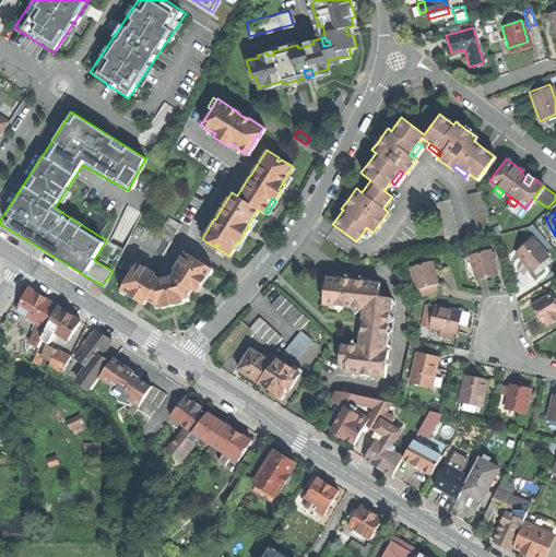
[(129,235),(160,253),(179,223),(166,215),(155,234),(135,223),(129,235)]
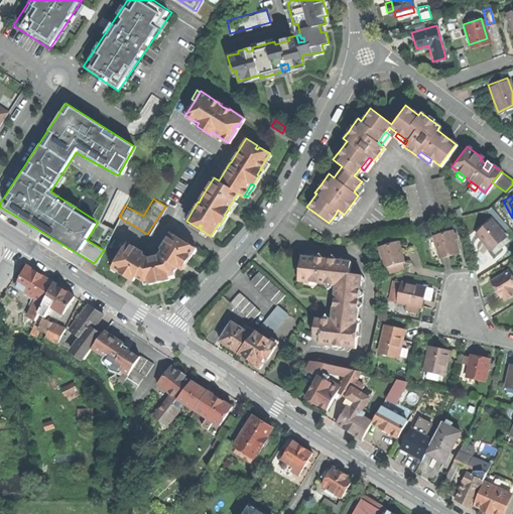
[(183,219),(186,221),(191,212),(188,210),(183,219)]
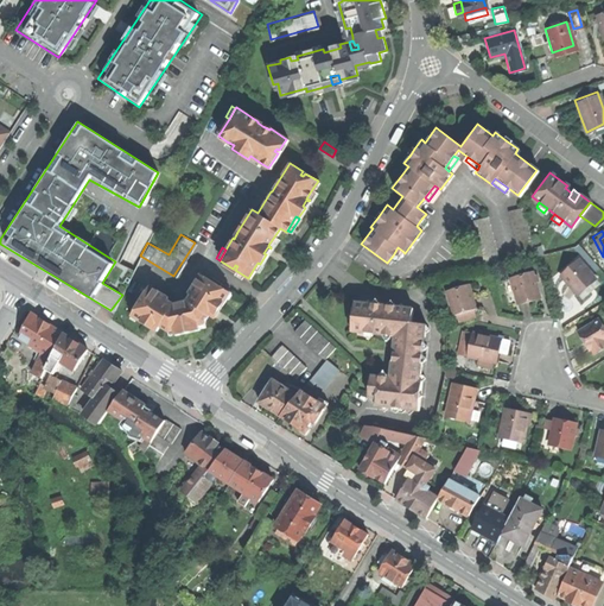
[(396,258),(402,251),(398,247),(393,256),(396,258)]
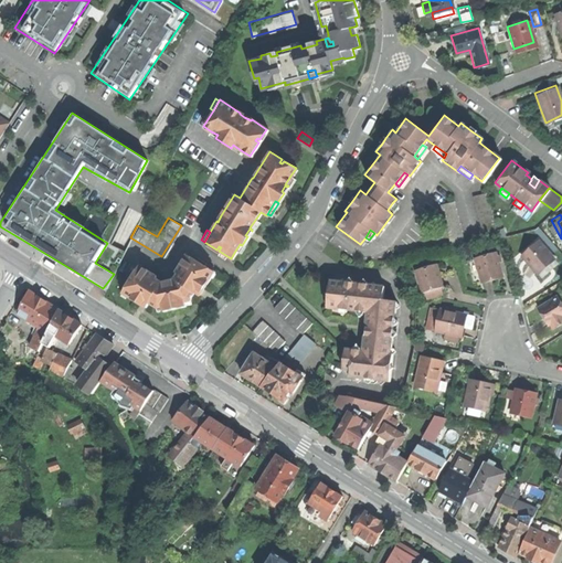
[(528,263),(534,271),(551,256),(537,240),(520,254),(528,263)]
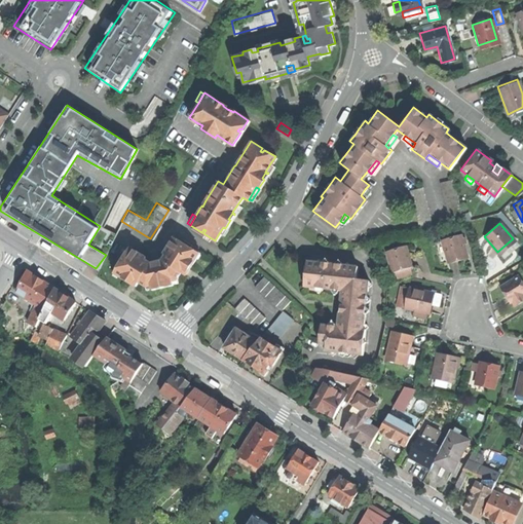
[(441,238),(446,260),(455,257),(465,254),(459,233),(441,238)]
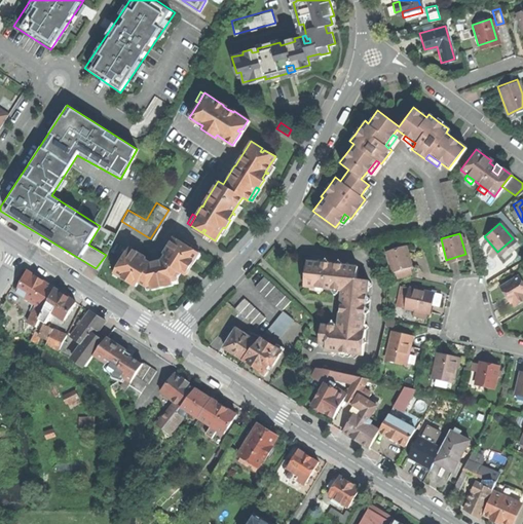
[(144,256),(127,247),(120,259),(122,261),(121,263),(118,261),(114,269),(119,272),(117,274),(128,282),(132,276),(137,281),(144,286),(149,284),(150,289),(172,284),(171,279),(175,278),(180,271),(179,270),(183,265),(187,267),(194,257),(192,256),(195,251),(188,246),(186,249),(184,247),(185,245),(173,236),(162,253),(164,254),(160,259),(149,262),(142,258),(144,256)]
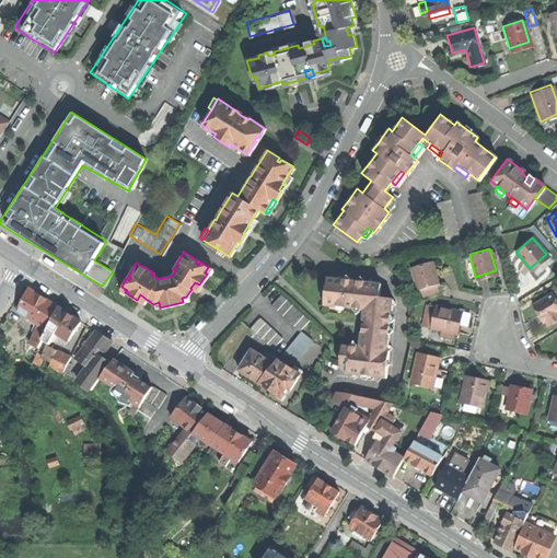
[(552,259),(546,254),(530,268),(534,275),(552,259)]
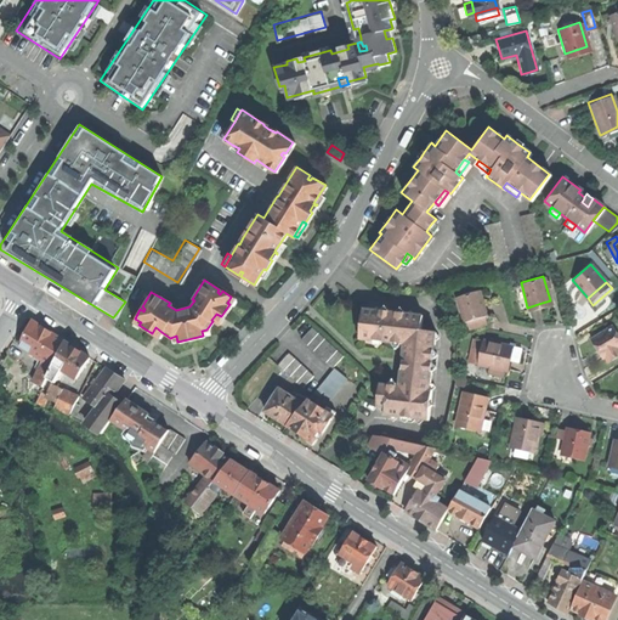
[(454,296),(461,321),(485,314),(481,302),(476,289),(454,296)]
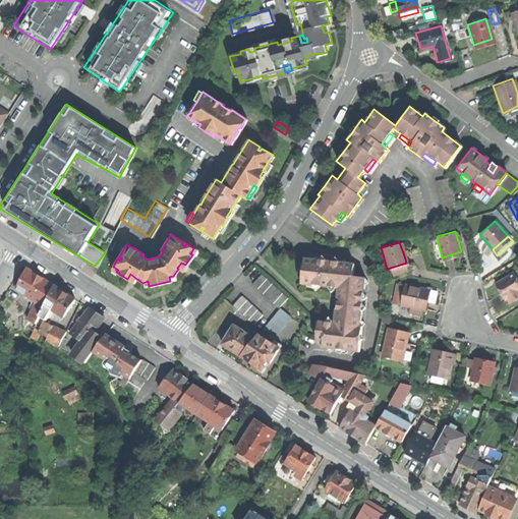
[(319,285),(337,287),(339,275),(351,276),(352,263),(302,257),(299,283),(319,285)]
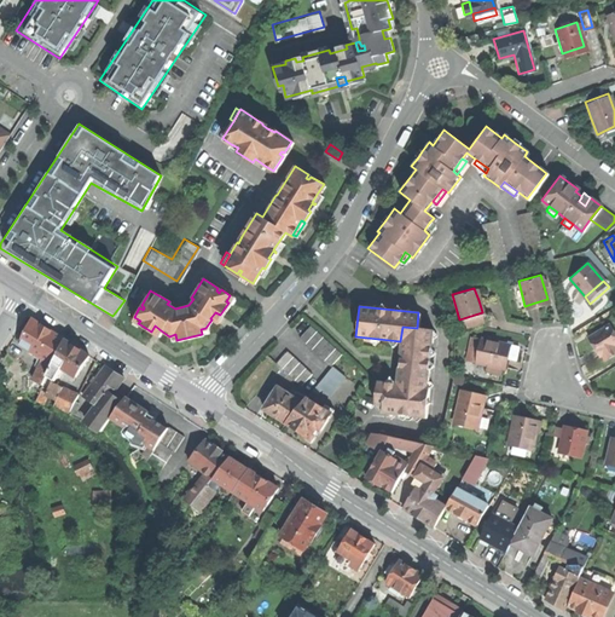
[(219,318),(220,315),(215,312),(210,318),(212,319),(216,322),(219,318)]
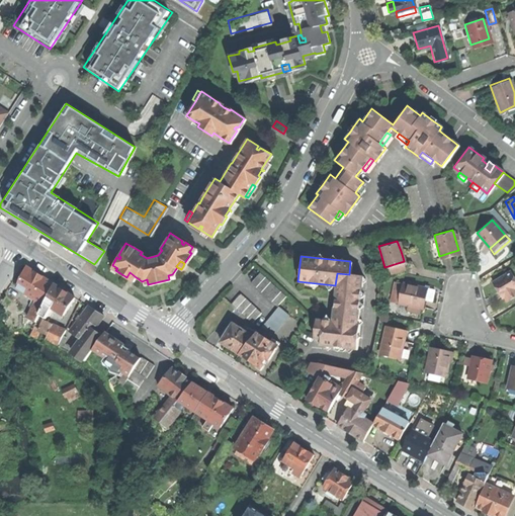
[(35,298),(43,304),(44,302),(52,283),(40,276),(25,266),(15,287),(31,296),(35,298)]
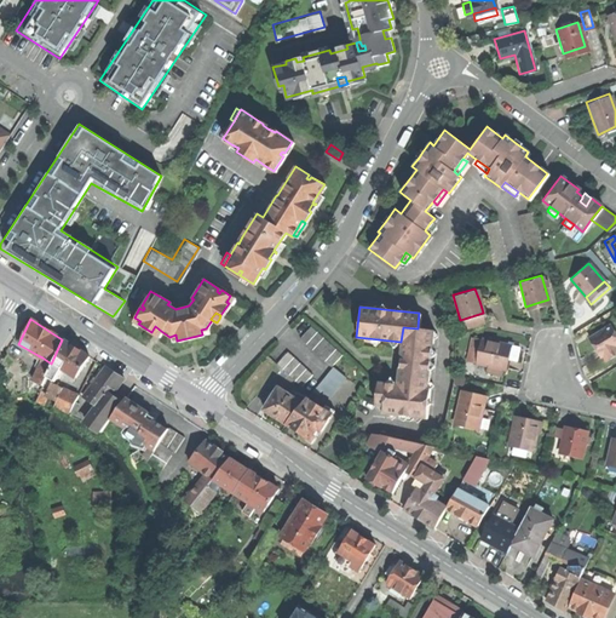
[(298,336),(304,342),(315,330),(309,324),(298,336)]
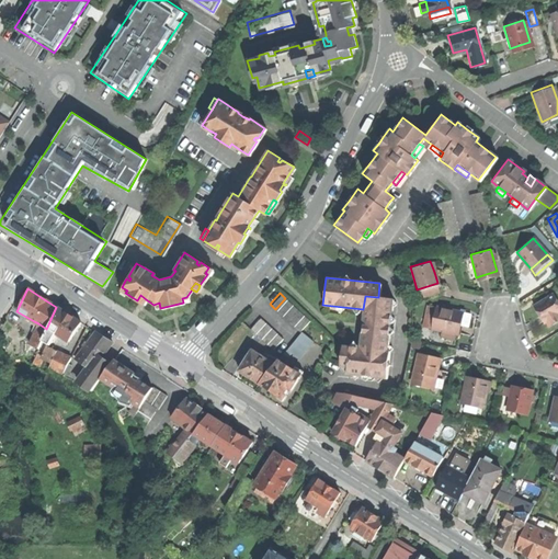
[(557,304),(550,293),(531,305),(537,314),(542,321),(545,320),(546,323),(557,316),(557,314),(557,312),(557,311),(557,304)]
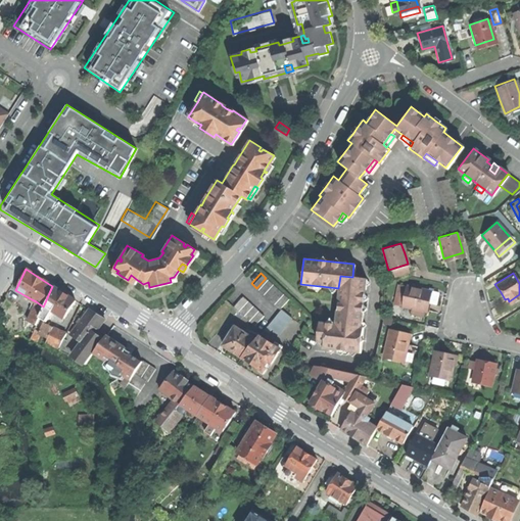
[(134,283),(136,279),(131,275),(128,280),(131,281),(134,283)]
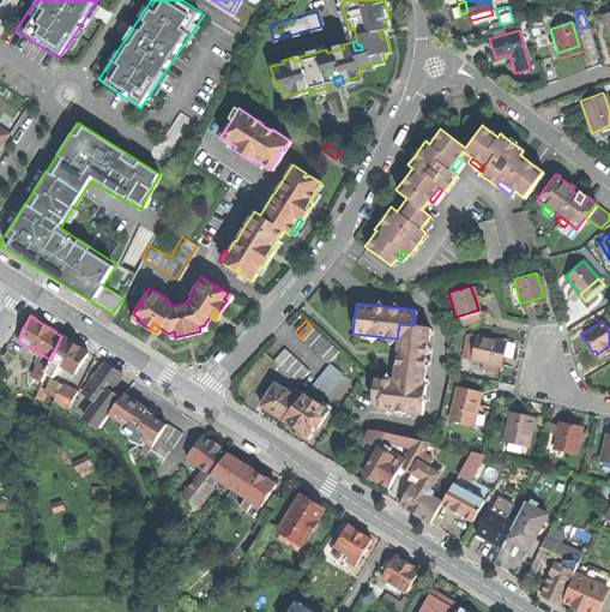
[(394,353),(393,375),(423,377),(428,327),(414,325),(399,324),(397,339),(394,353)]
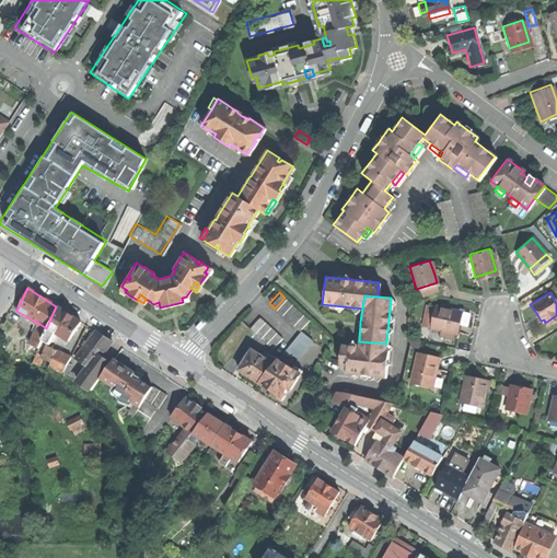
[(275,309),(280,314),(291,303),(285,298),(275,309)]
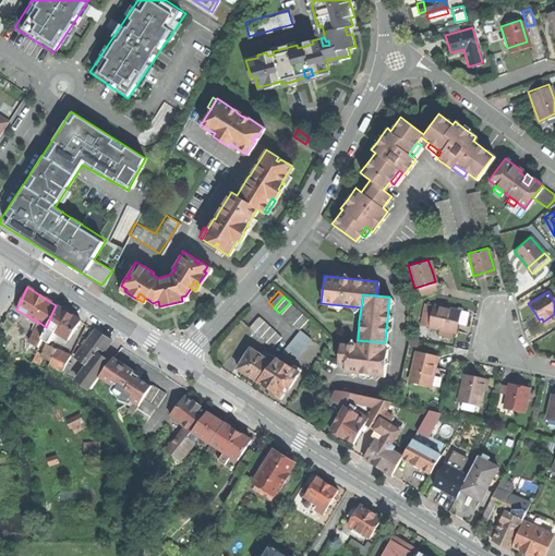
[(279,313),(285,318),(296,307),(290,302),(279,313)]
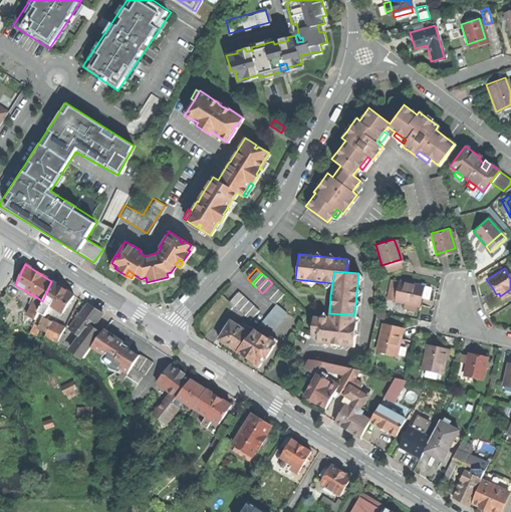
[(420,284),(398,279),(395,290),(393,299),(403,301),(415,304),(420,284)]
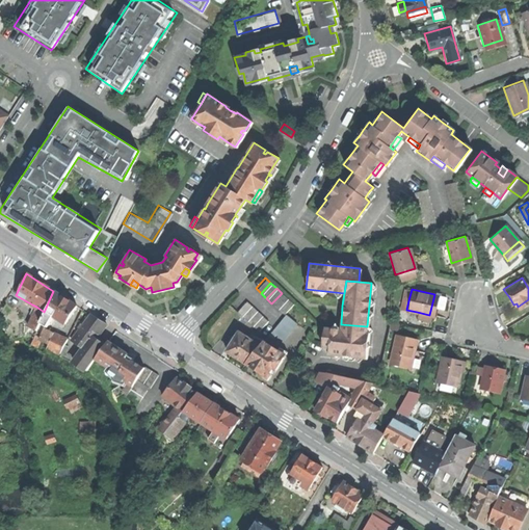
[(64,298),(53,291),(45,310),(52,315),(64,323),(75,305),(64,298)]
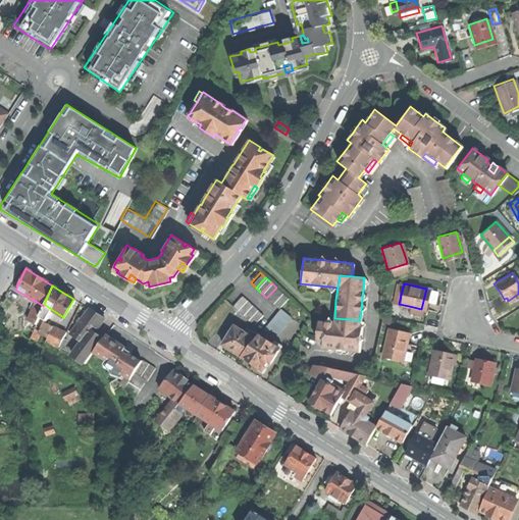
[(266,298),(271,303),(281,293),(276,288),(266,298)]
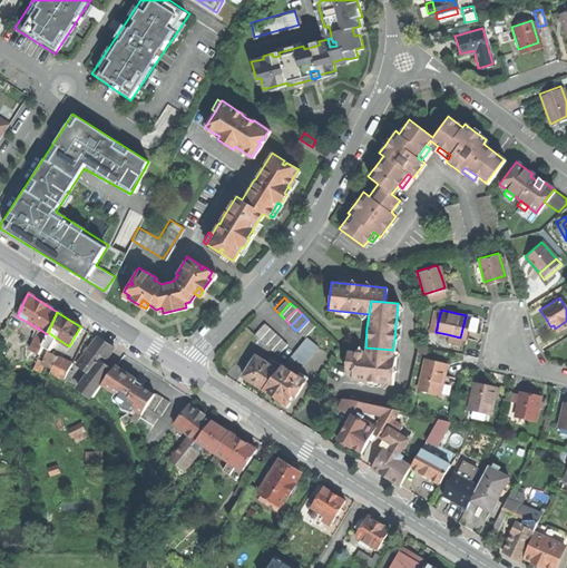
[(469,315),(466,315),(460,338),(465,339),(467,327),(469,315)]
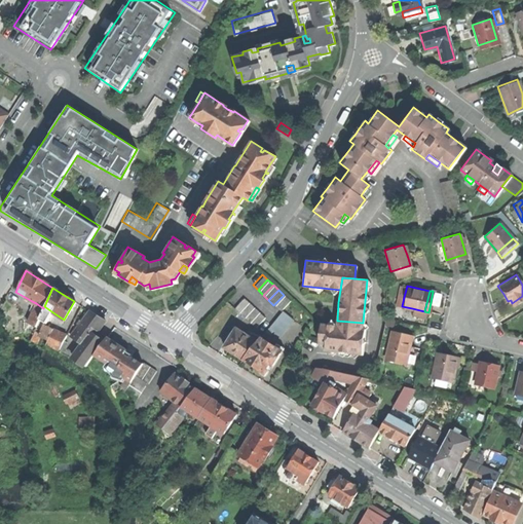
[(232,305),(237,310),(248,300),(241,295),(232,305)]
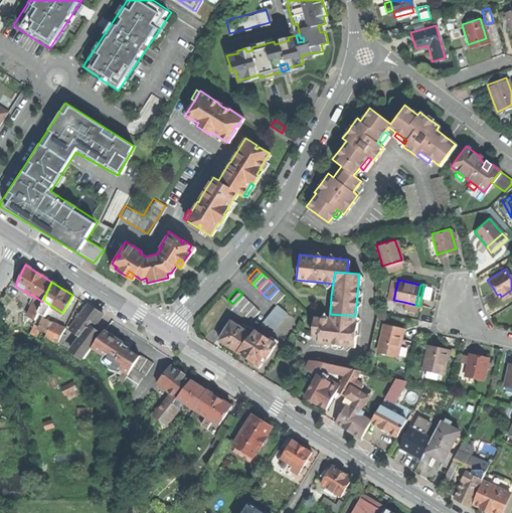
[(268,299),(273,303),(283,293),(278,289),(268,299)]
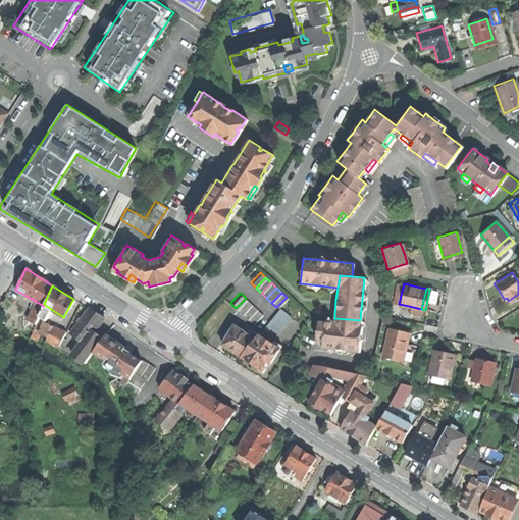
[(236,308),(241,313),(250,303),(246,298),(236,308)]
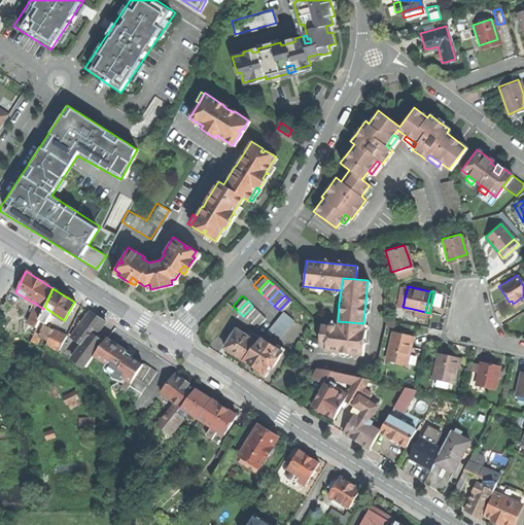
[(37,321),(43,309),(36,304),(32,312),(27,322),(34,326),(37,321)]
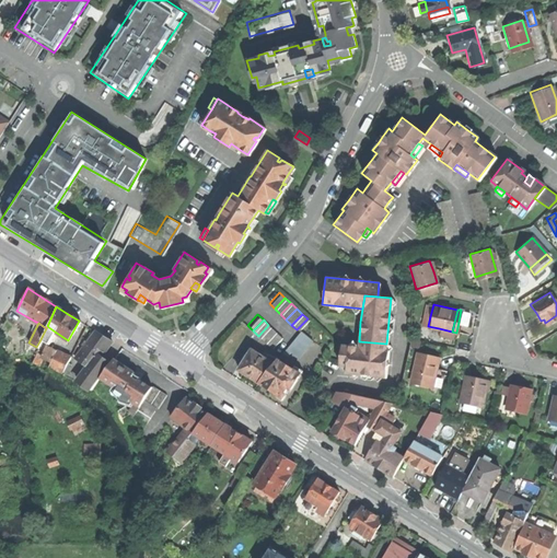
[(258,336),(264,341),(275,330),(268,325),(258,336)]
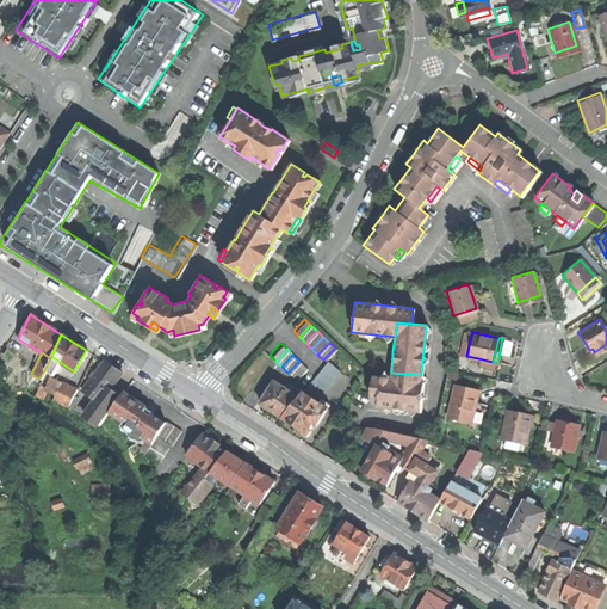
[(51,376),(60,362),(51,356),(50,358),(43,373),(51,376)]
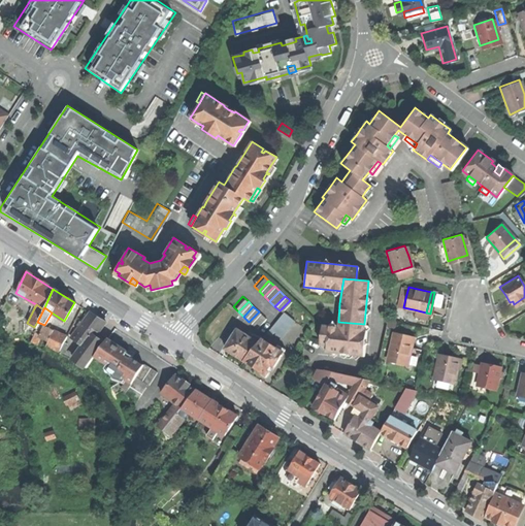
[(84,346),(86,347),(90,339),(103,321),(95,315),(88,310),(70,335),(84,346)]
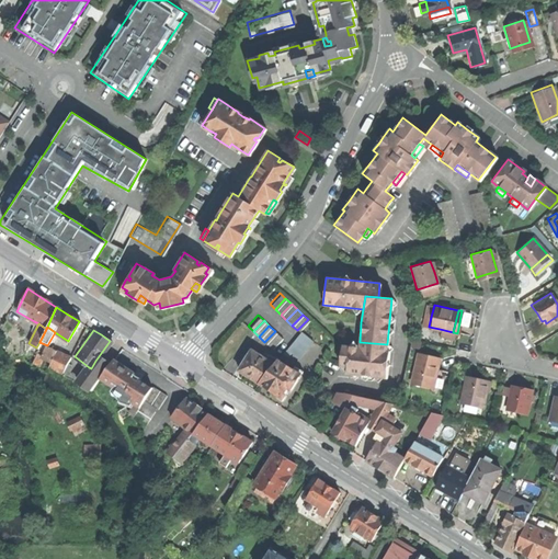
[(289,351),(296,357),(310,340),(299,330),(285,348),(289,351)]
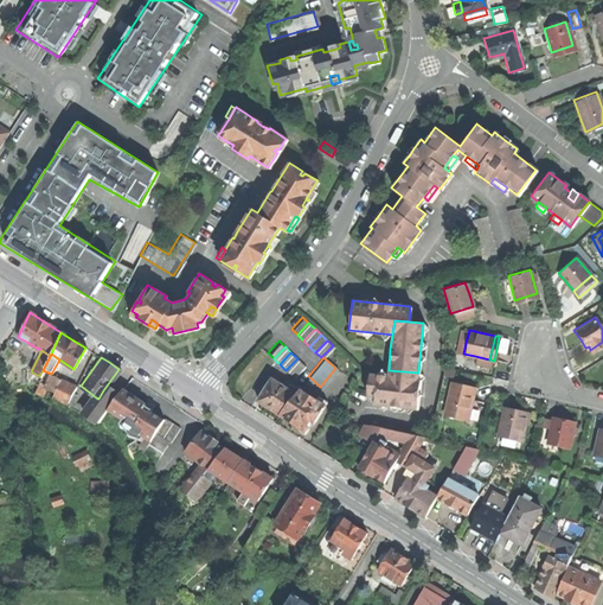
[(286,370),(292,376),(303,364),(297,358),(286,370)]
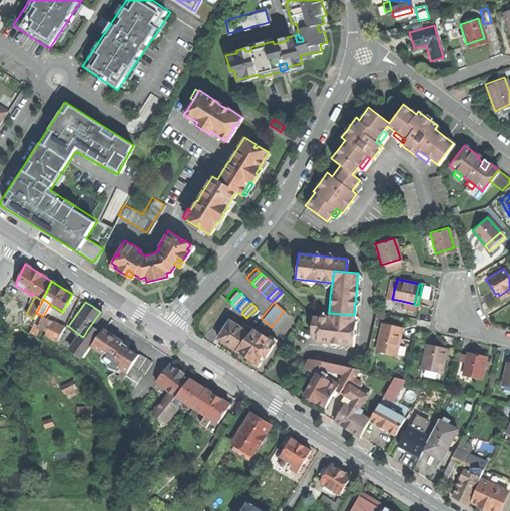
[(109,318),(100,312),(87,330),(96,337),(103,327),(109,318)]
